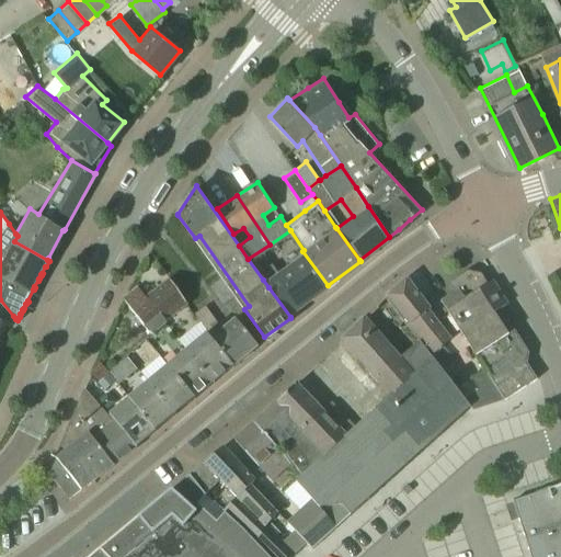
[(302,251),(263,280),(268,287),(290,317),(328,286),(328,285),(302,251)]
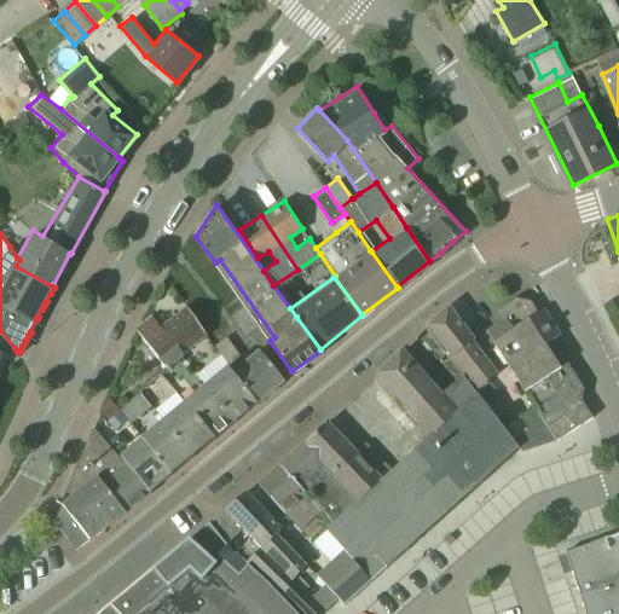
[(541,412),(577,389),(583,386),(551,337),(560,332),(543,307),(538,310),(531,299),(519,296),(497,311),(502,319),(486,330),(534,404),(541,412)]
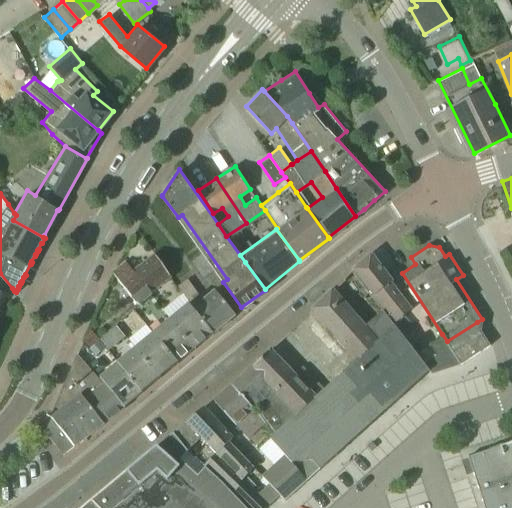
[(203,275),(213,268),(201,251),(191,258),(203,275)]
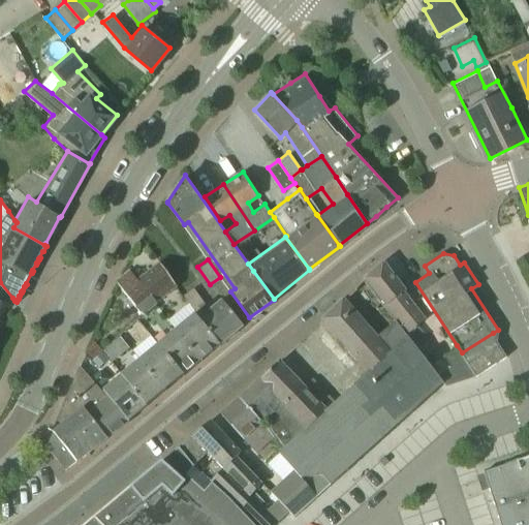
[(408,331),(409,333),(415,343),(428,334),(418,322),(427,316),(383,260),(365,276),(397,317),(408,331)]
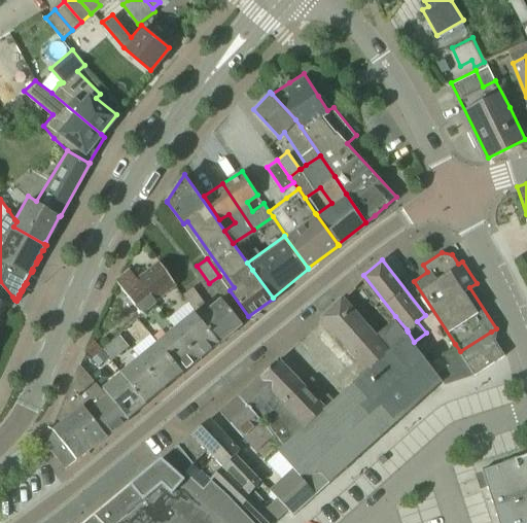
[(130,268),(117,277),(115,278),(128,293),(124,298),(129,305),(133,301),(140,310),(140,309),(141,310),(177,283),(161,260),(137,277),(130,268)]
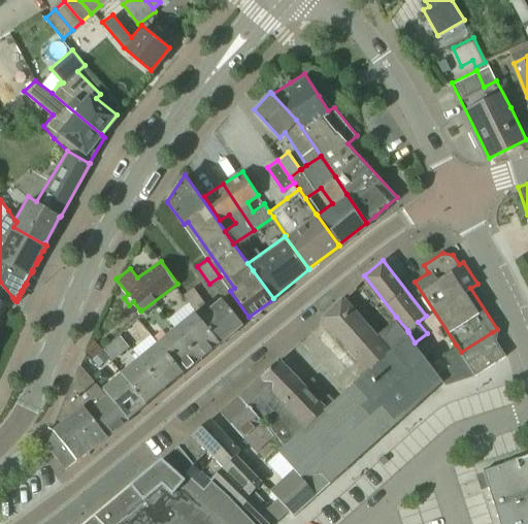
[(194,310),(220,341),(242,323),(221,296),(208,306),(203,299),(193,285),(183,292),(194,310)]
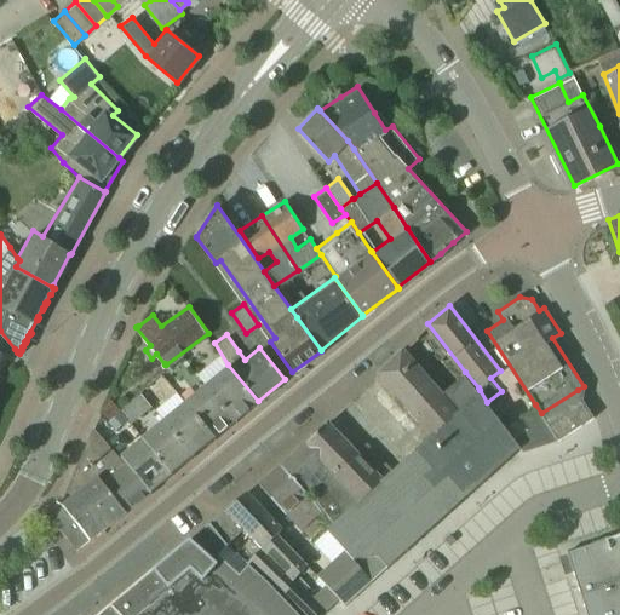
[(430,435),(480,390),(478,388),(465,372),(441,392),(402,349),(375,373),(430,435)]
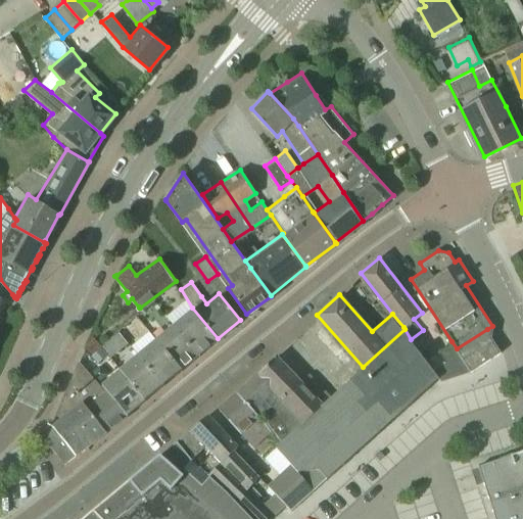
[(175,322),(199,352),(218,338),(192,308),(175,322)]
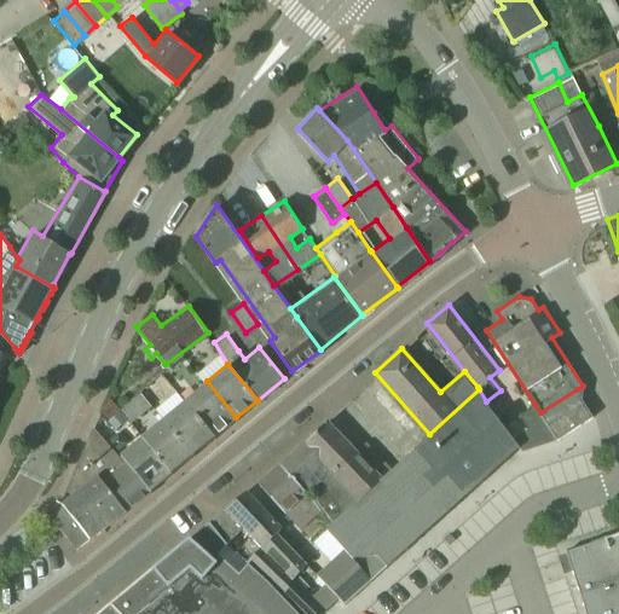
[(184,399),(214,435),(236,417),(207,381),(184,399)]
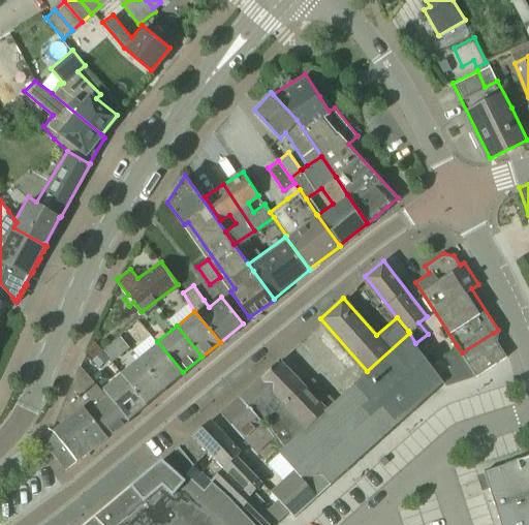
[(415,343),(409,333),(367,371),(325,408),(305,427),(277,452),(316,495),(362,455),(383,435),(443,381),(438,373),(426,358),(427,358),(415,343)]
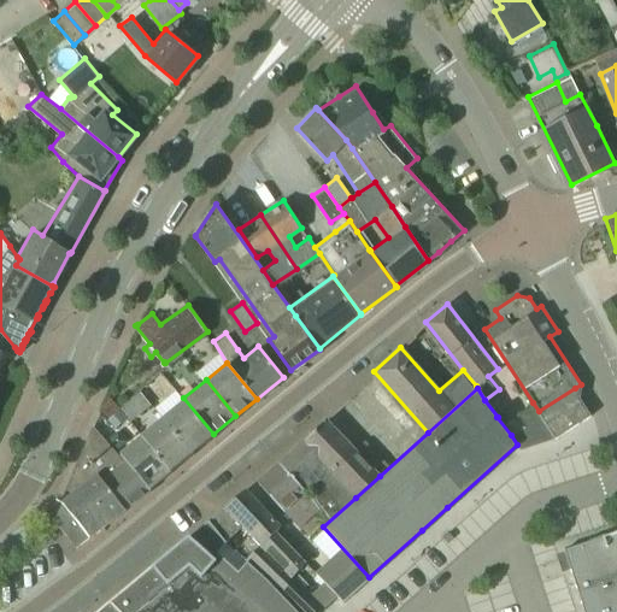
[(591,413),(580,396),(575,388),(539,411),(554,436),(591,413)]
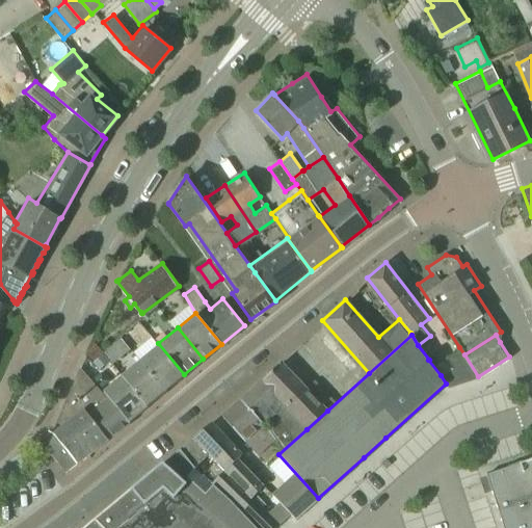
[(130,347),(121,337),(104,350),(113,361),(130,347)]
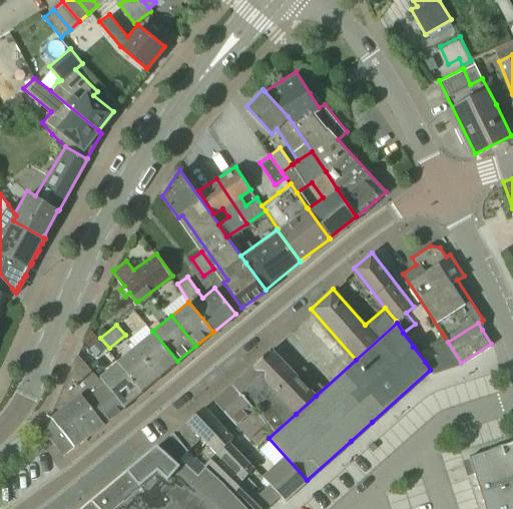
[(92,329),(83,339),(91,347),(99,339),(100,338),(92,329)]
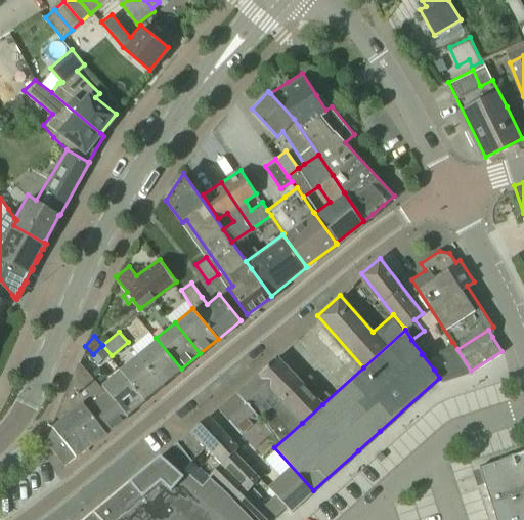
[(137,353),(163,384),(181,369),(156,338),(137,353)]
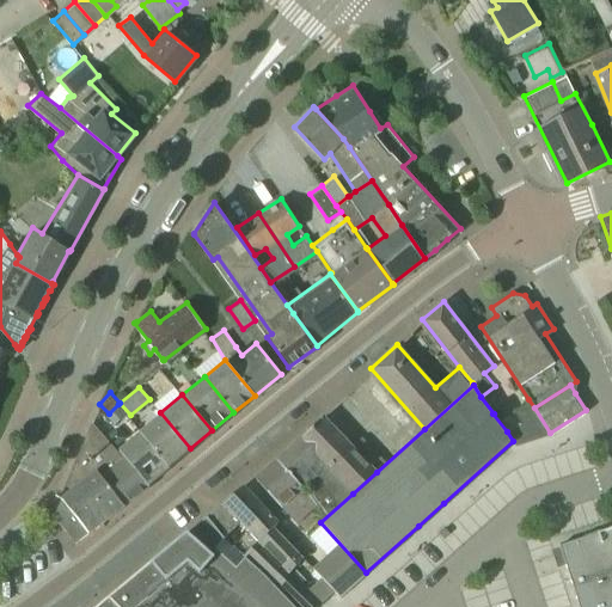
[(513,441),(514,440),(516,443),(550,433),(534,408),(528,399),(514,409),(521,422),(507,431),(513,441)]
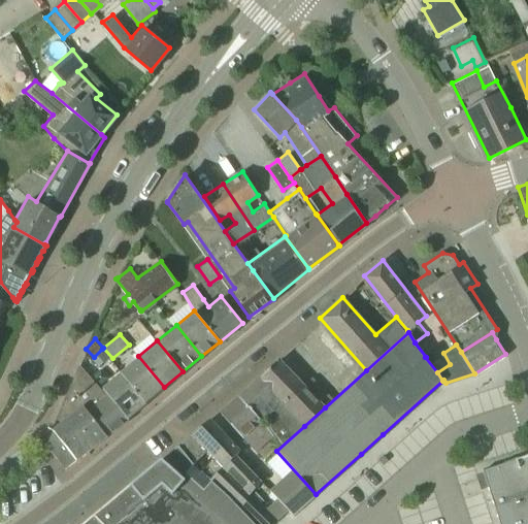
[(107,355),(102,349),(94,357),(93,358),(98,364),(99,363),(107,355)]
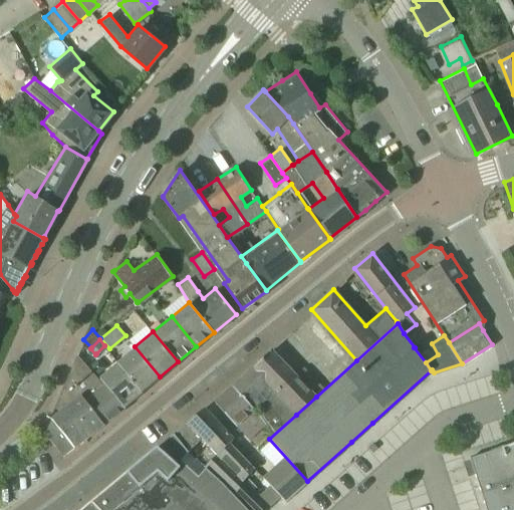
[(116,361),(142,392),(160,376),(135,346),(116,361)]
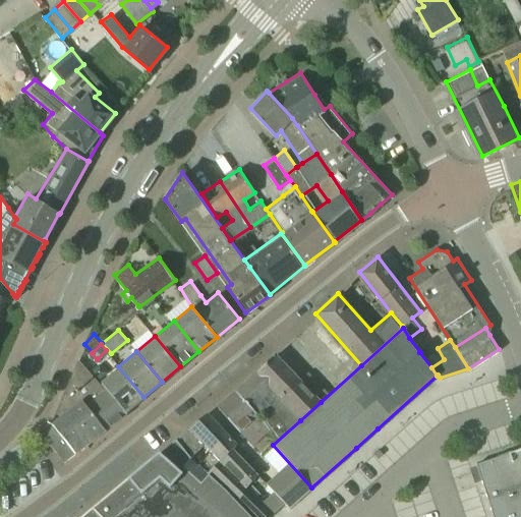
[(321,402),(274,354),(236,390),(258,415),(279,397),(300,420),(321,402)]
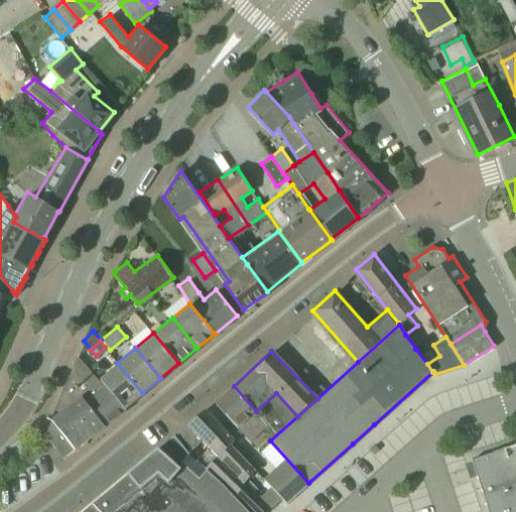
[(104,383),(102,384),(84,363),(78,357),(77,357),(50,417),(51,419),(55,424),(75,449),(104,424),(124,409),(124,408),(104,383)]
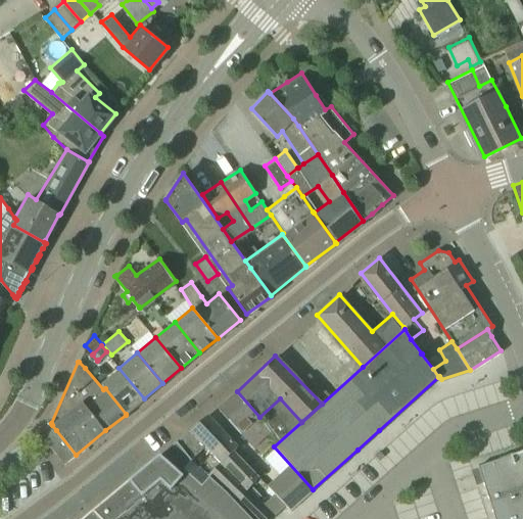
[(105,388),(126,414),(144,398),(119,368),(100,383),(105,388)]
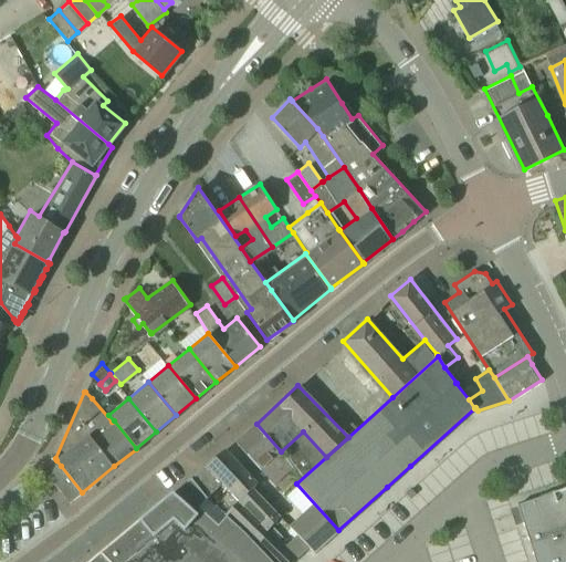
[(281,451),(257,424),(237,441),(273,481),(292,464),(281,451)]
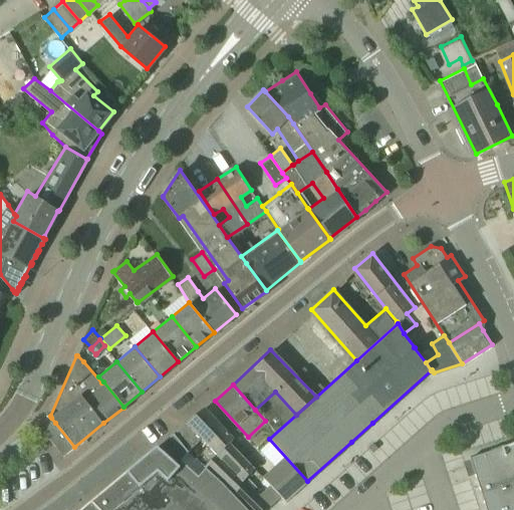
[(234,437),(205,408),(187,422),(218,453),(206,465),(230,490),(249,509),(264,509),(268,506),(240,477),(252,465),(230,441),(234,437)]
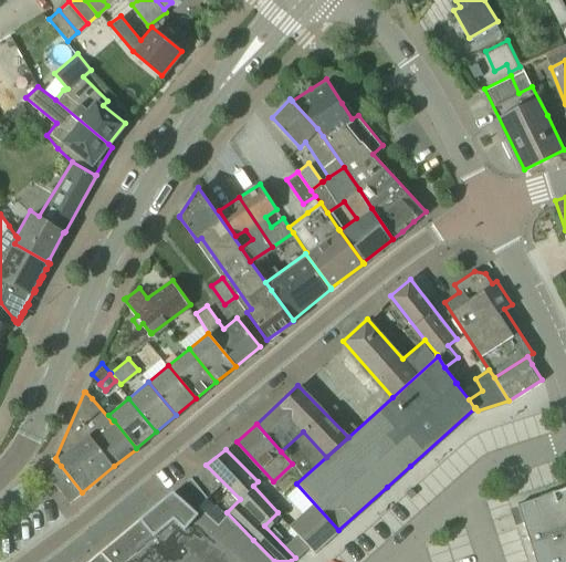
[(274,561),(227,512),(191,477),(101,552),(100,551),(86,561),(274,561)]
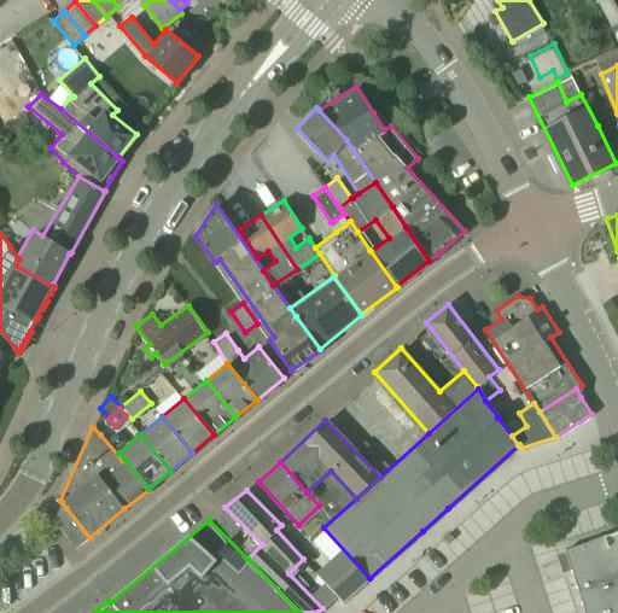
[(344,601),(369,578),(324,527),(310,539),(330,561),(316,573),(344,601)]
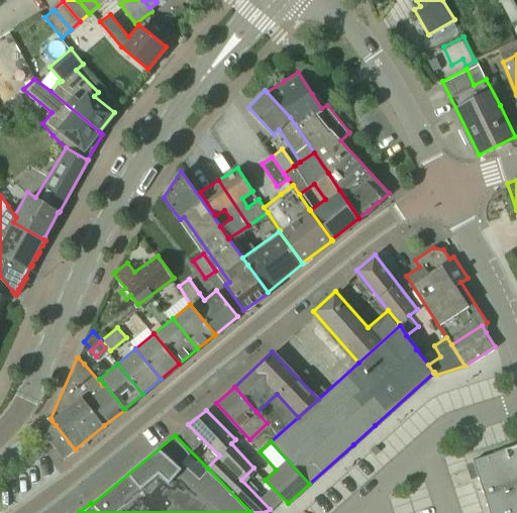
[(516,512),(516,443),(472,457),(478,476),(490,512),(516,512)]
